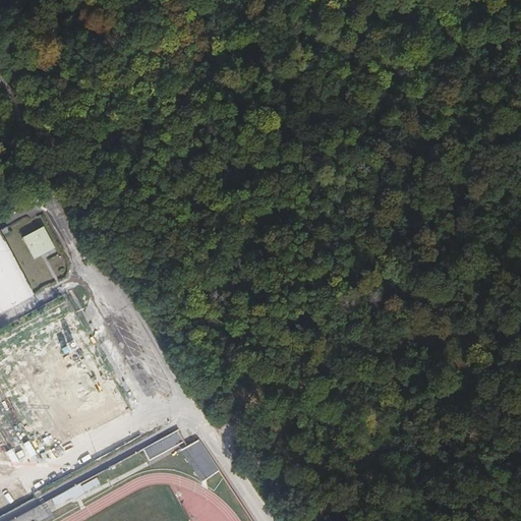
[(54,245),(45,227),(24,238),(33,255),(54,245)]
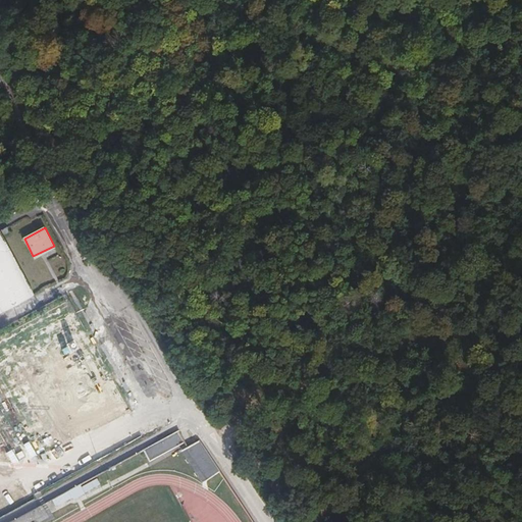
[(0,229),(0,313),(36,295),(1,229),(0,229)]
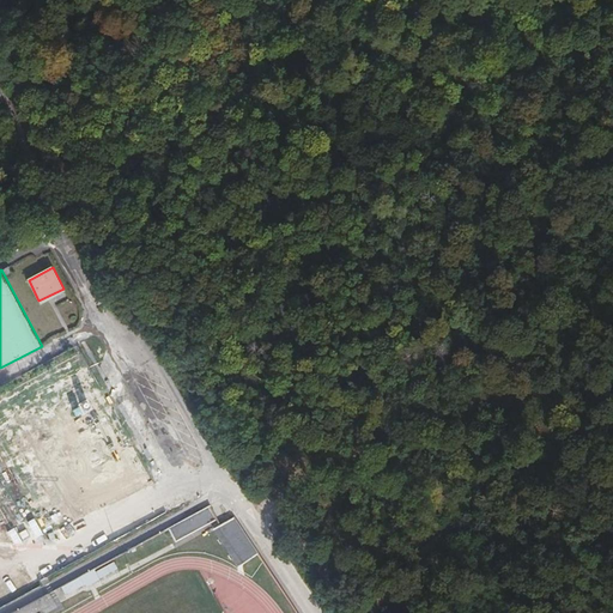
[(41,304),(65,293),(64,289),(38,301),(41,304)]
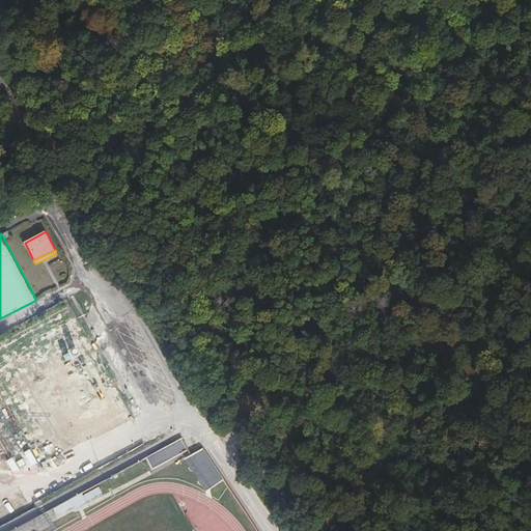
[(173,454),(185,448),(178,439),(144,457),(149,468),(151,467),(154,469),(174,457),(173,454)]
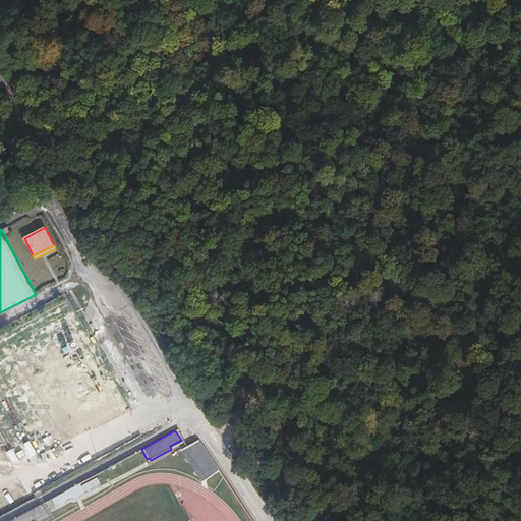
[(171,449),(182,443),(181,440),(170,446),(171,449)]
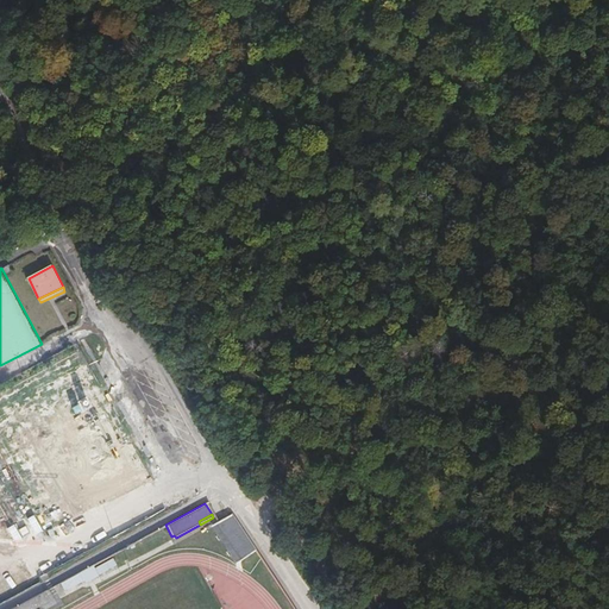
[(255,551),(231,514),(217,522),(215,523),(239,560),(255,551)]
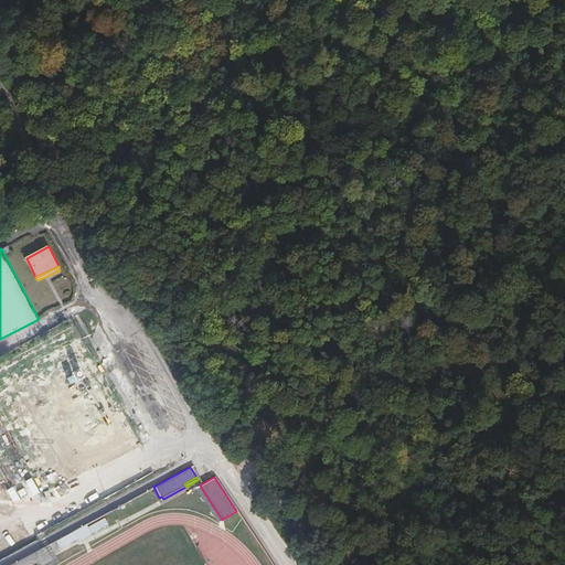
[(222,520),(200,486),(195,489),(217,523),(222,520)]
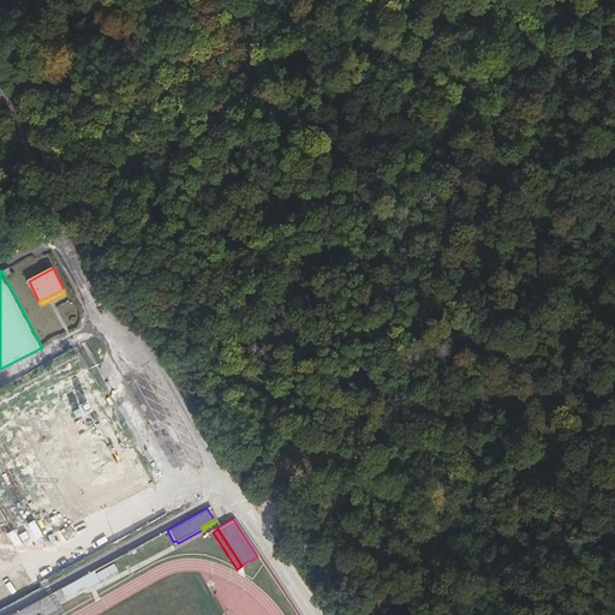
[(100,580),(94,569),(82,575),(85,585),(88,587),(100,580)]
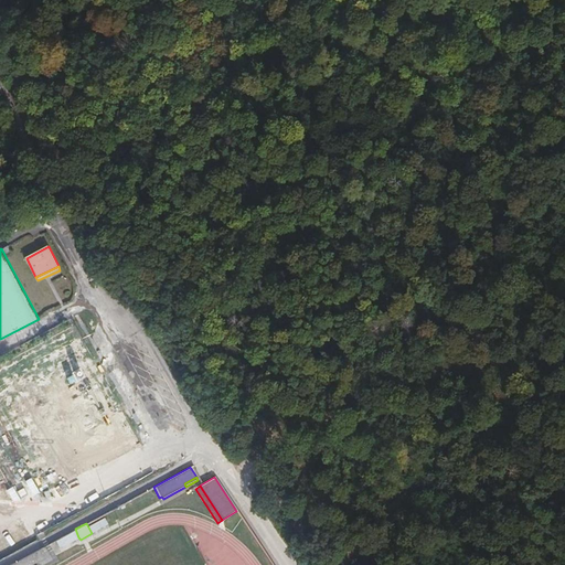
[(78,537),(75,529),(56,540),(61,547),(73,541),(78,537)]
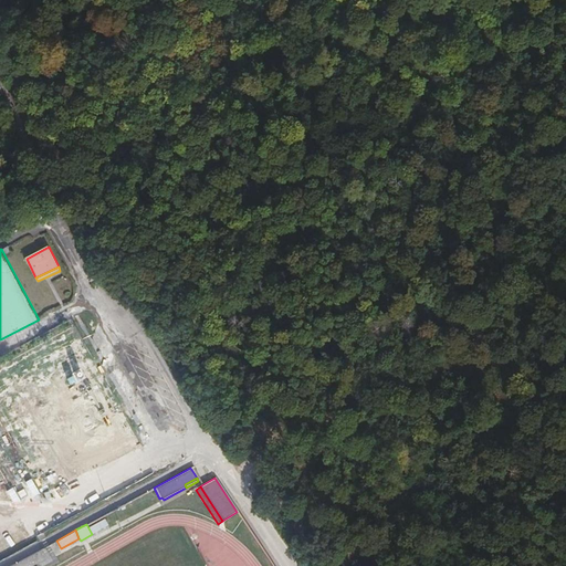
[(28,565),(49,555),(45,546),(8,565),(28,565)]
